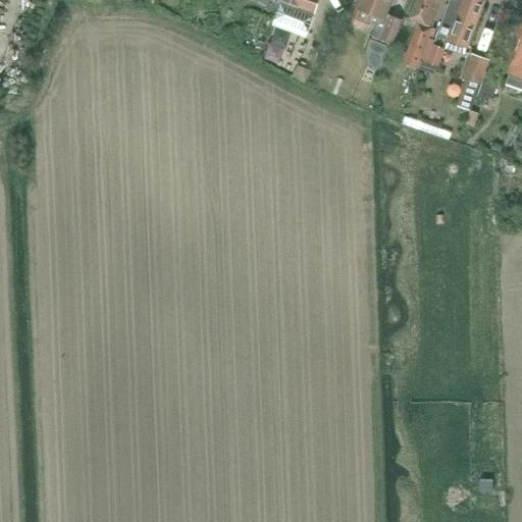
[(269,0),(265,8),(275,13),(275,12),(280,1),(280,0),(269,0)]
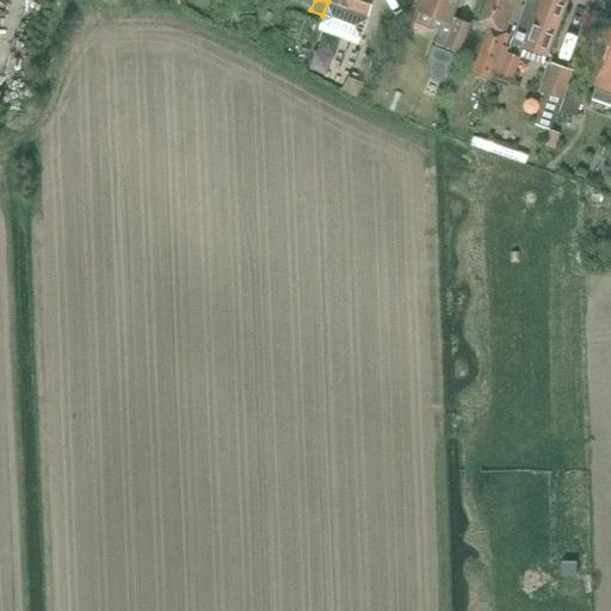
[(322,16),(320,22),(359,37),(366,19),(364,18),(365,14),(368,16),(371,0),(328,0),(328,1),(322,14),(322,16)]
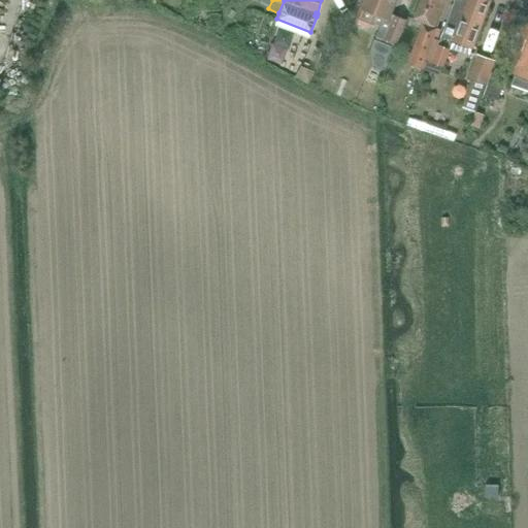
[(393,42),(396,43),(404,21),(389,14),(394,0),(362,0),(355,20),(357,23),(368,28),(373,26),(374,24),(380,26),(376,36),(375,39),(373,39),(370,48),(370,66),(382,70),(393,42)]
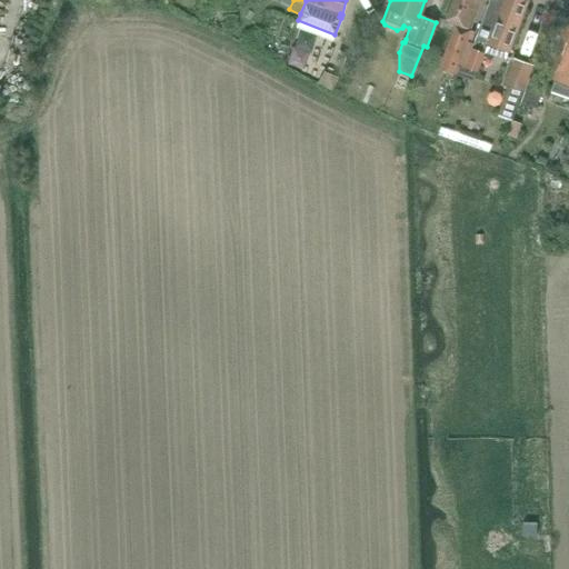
[(440,56),(436,67),(439,68),(438,69),(453,76),(468,39),(471,41),(476,31),(470,29),(480,0),(452,0),(445,20),(456,25),(443,58),(440,56)]
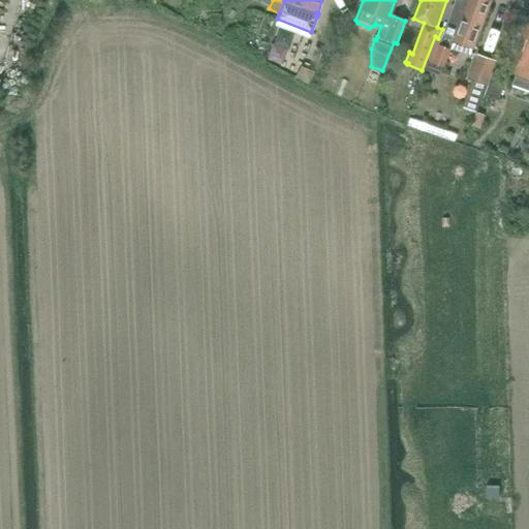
[(488,0),(456,0),(432,63),(443,67),(449,50),(470,55),(472,49),(473,50),(491,1),(488,0)]
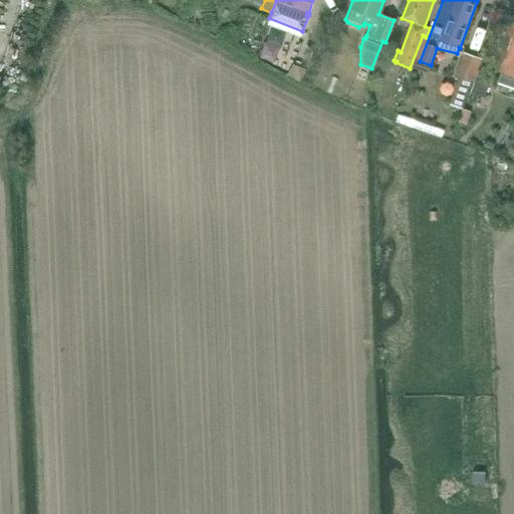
[(513,25),(510,37),(513,39),(499,83),(513,88),(513,25)]
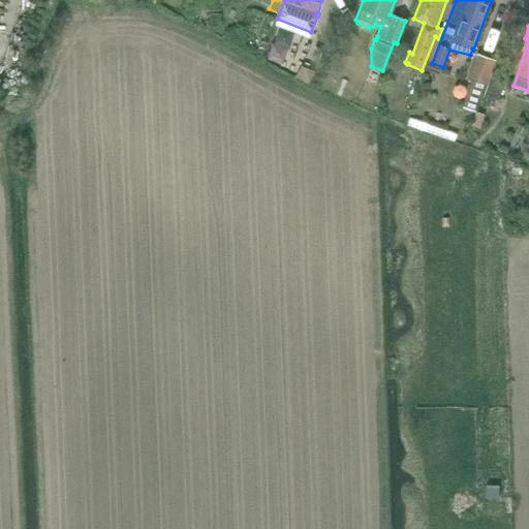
[(473,82),(487,86),(496,62),(476,55),(467,80),(473,82)]
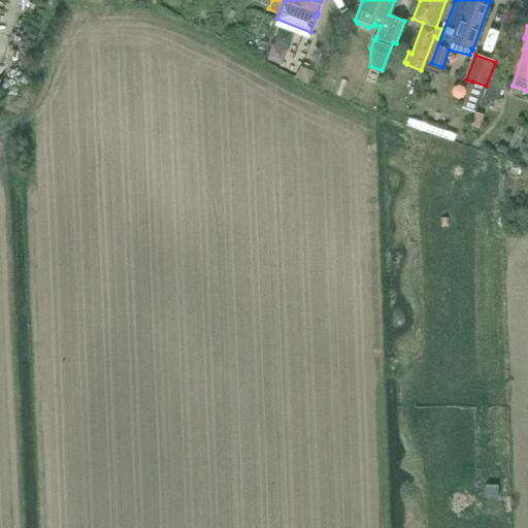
[(295,77),(308,85),(315,72),(300,66),(295,77)]
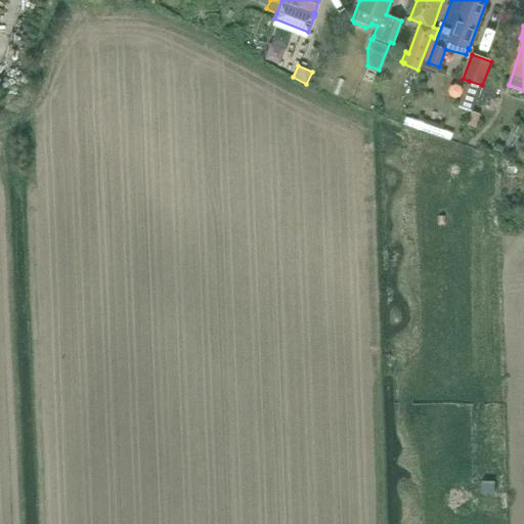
[(488,73),(480,95),(494,101),(499,86),(495,84),(498,77),(493,75),(495,71),(490,69),(488,74),(488,73)]
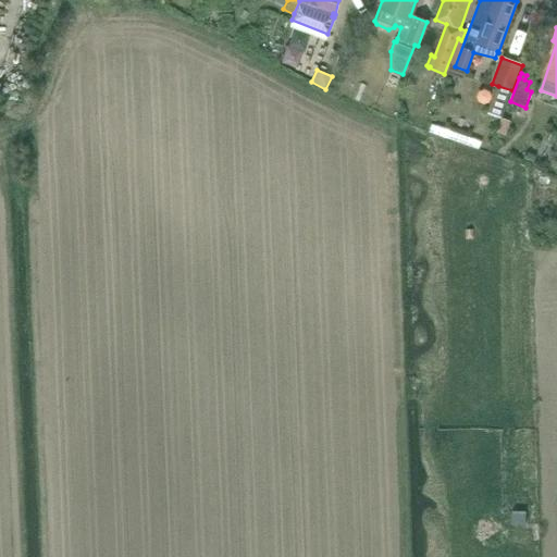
[(507,107),(512,90),(498,86),(492,101),(507,107)]
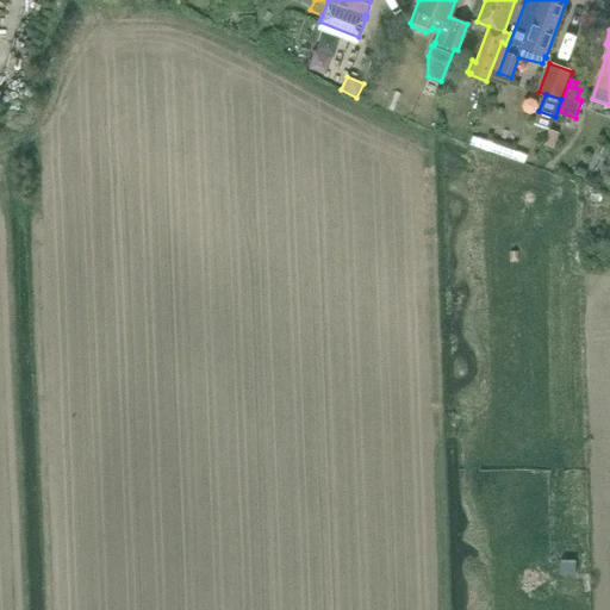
[(576,561),(561,561),(561,576),(576,576),(576,561)]
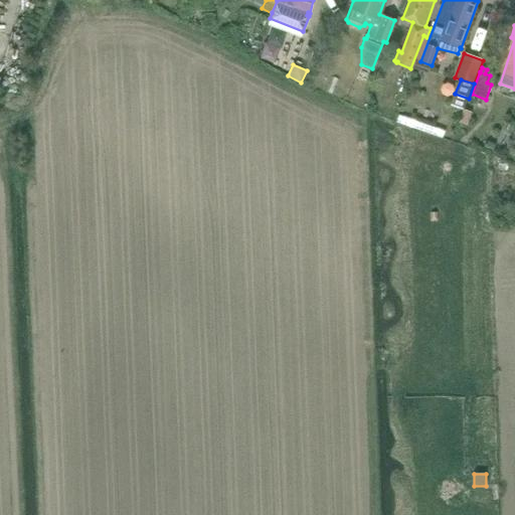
All buildings are outlined.
